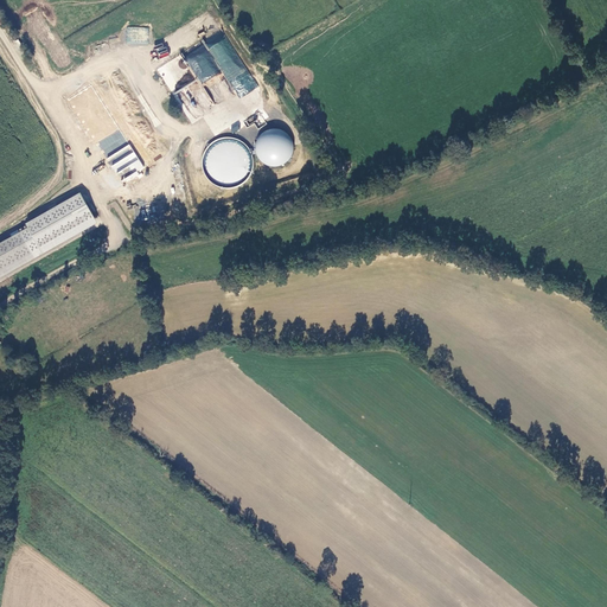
[(240,98),(257,87),(227,36),(208,46),(204,40),(181,53),(200,84),(222,70),(240,98)]
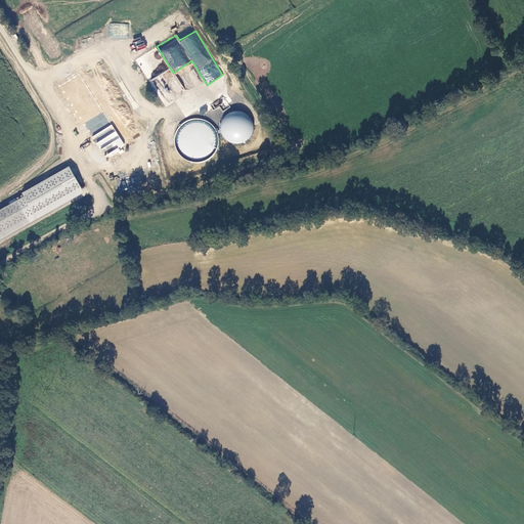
[(136,50),(145,48),(142,37),(133,39),(136,50)]
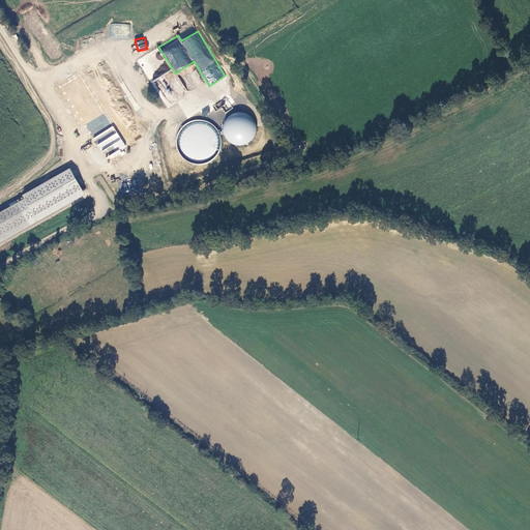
[(239,112),(232,113),(226,119),(224,127),(225,137),(231,143),(240,147),(248,143),(255,136),(257,127),(254,119),(245,115),(239,112)]
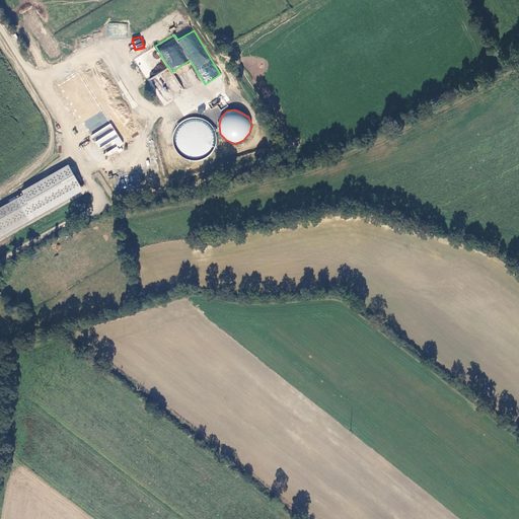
[(197,118),(191,118),(184,120),(178,125),(174,132),(172,142),(176,148),(180,156),(189,160),(199,161),(208,157),(216,145),(214,133),(209,125),(201,120),(197,118)]
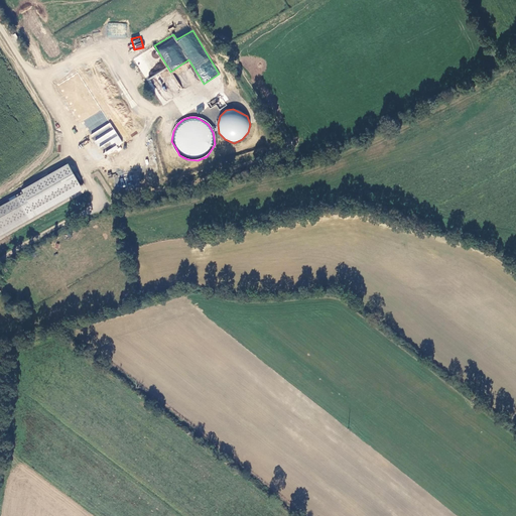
[(91,133),(104,156),(118,149),(117,146),(122,143),(111,122),(91,133)]
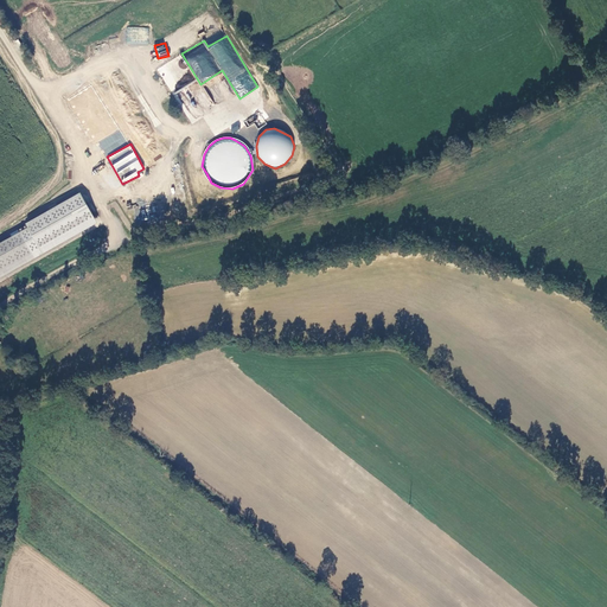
[(81,231),(96,224),(81,193),(24,222),(27,229),(0,242),(0,279),(83,237),(81,231)]
